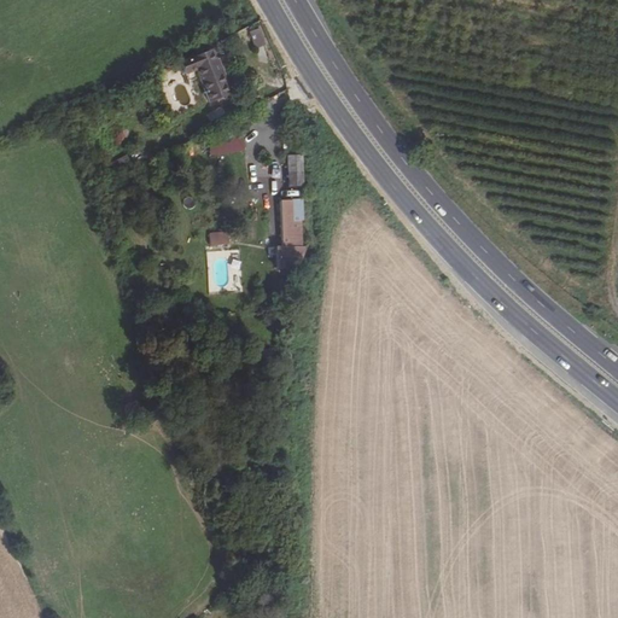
[(255,48),(266,44),(260,28),(249,31),(255,48)]
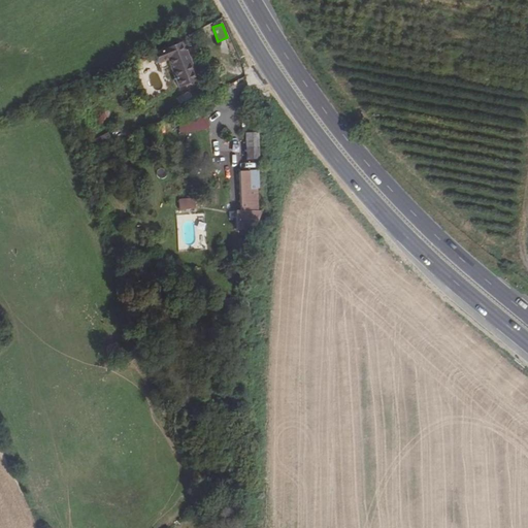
[(182,45),(156,56),(159,65),(168,62),(179,90),(196,84),(193,75),(196,73),(188,51),(184,52),(182,45)]
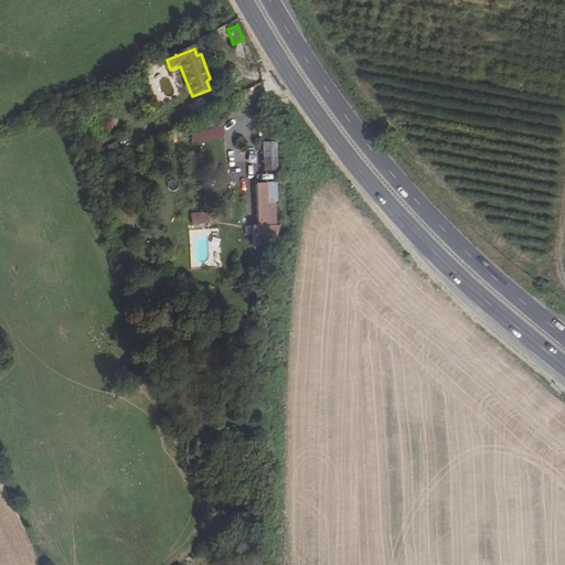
[(225,137),(223,125),(191,130),(193,144),(225,137)]
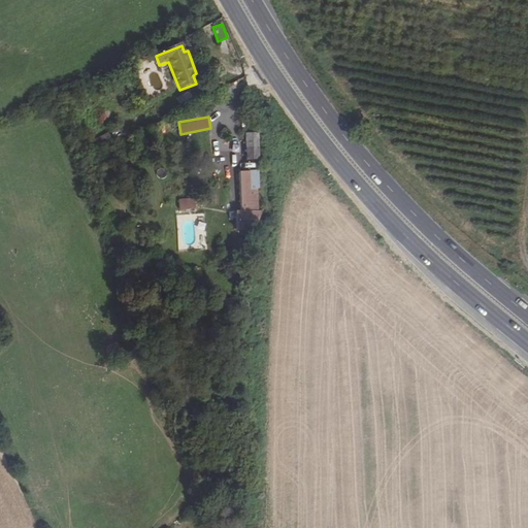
[(260,134),(246,134),(248,161),(260,161),(260,134)]
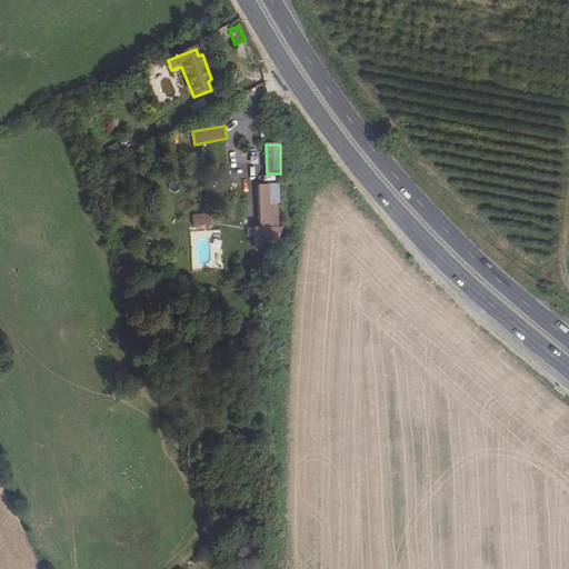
[(280,186),(260,186),(260,228),(262,228),(263,247),(280,247),(280,228),(282,228),(280,186)]
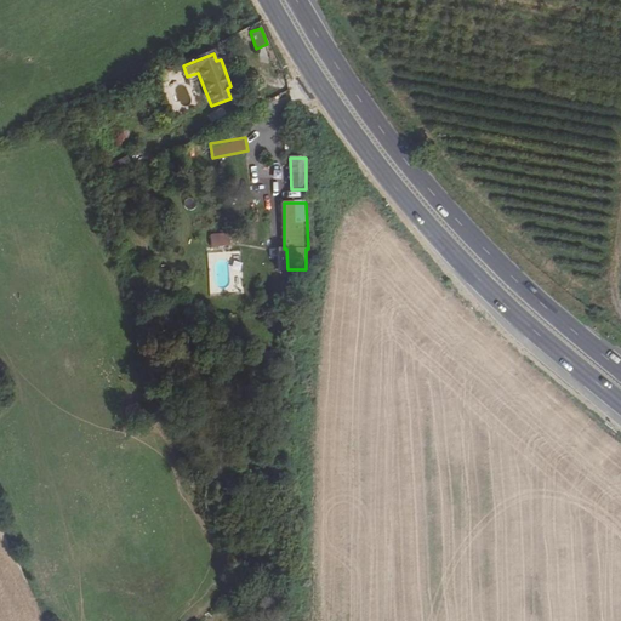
[(231,234),(212,235),(214,250),(232,249),(231,234)]
